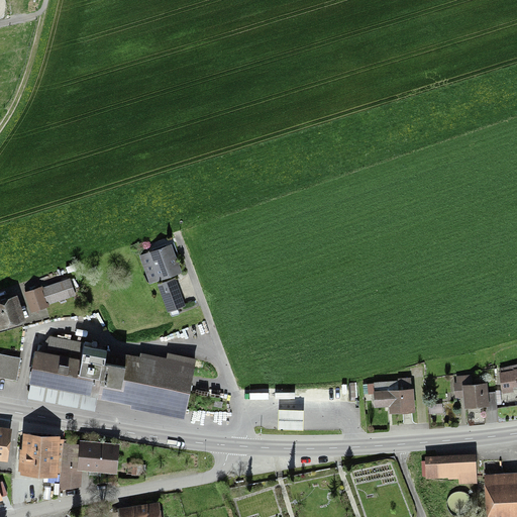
[(182,272),(172,242),(167,244),(166,242),(152,247),(152,249),(139,254),(149,283),(182,272)]
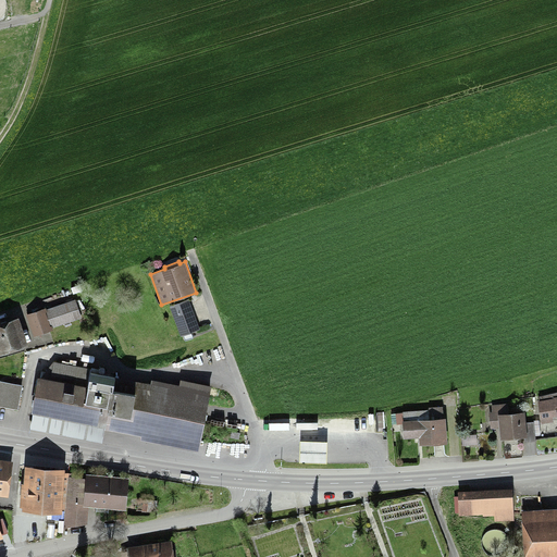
[(83,318),(76,298),(47,309),(46,307),(26,313),(34,335),(53,329),(53,327),(83,318)]
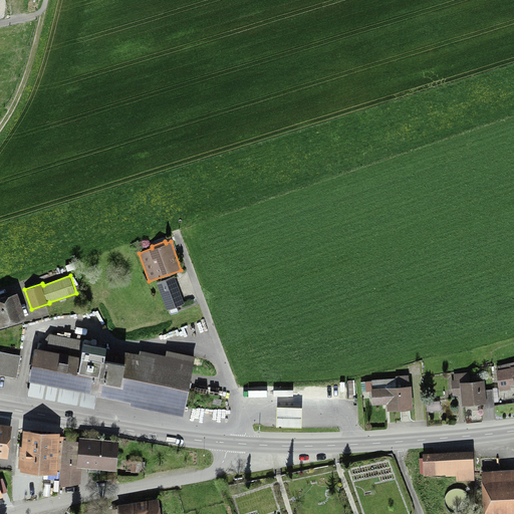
[(185,303),(174,275),(157,282),(167,310),(185,303)]
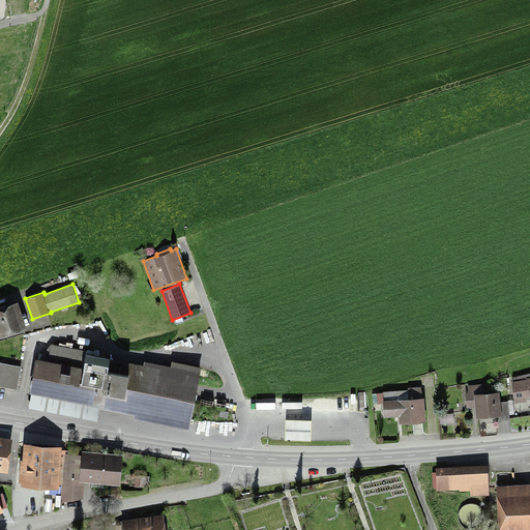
[(0,336),(28,328),(19,300),(0,306),(0,336)]
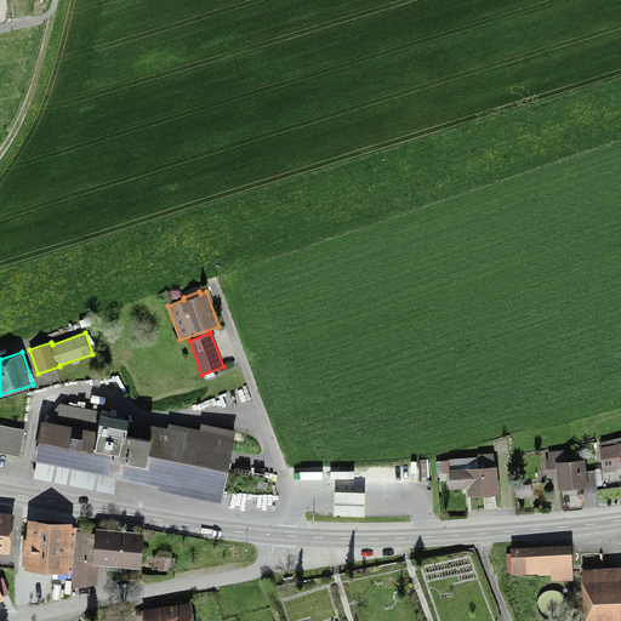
[(157,489),(222,502),(235,428),(201,422),(200,428),(169,422),(169,427),(129,419),(129,417),(102,412),(102,410),(60,402),(56,420),(43,417),(34,459),(36,460),(33,477),(114,493),(117,477),(157,485),(157,489)]
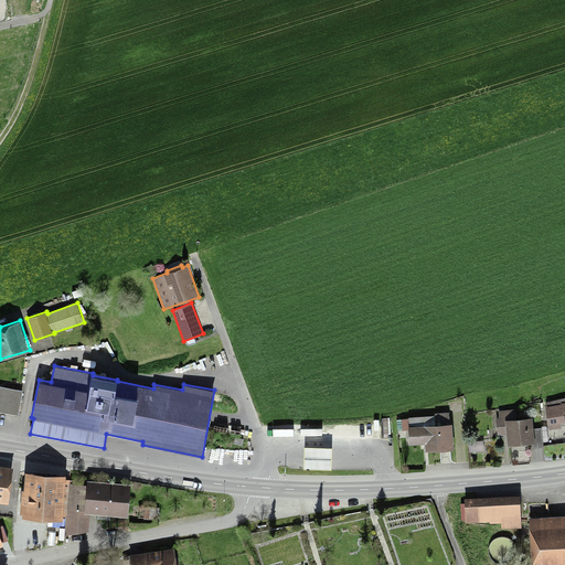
[(0,411),(19,414),(23,390),(0,385),(0,411)]
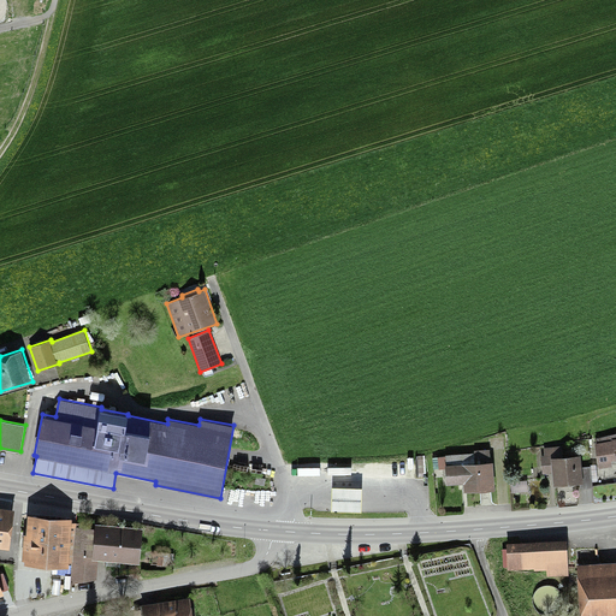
[(615,436),(598,440),(600,468),(612,466),(610,454),(615,452),(615,436)]
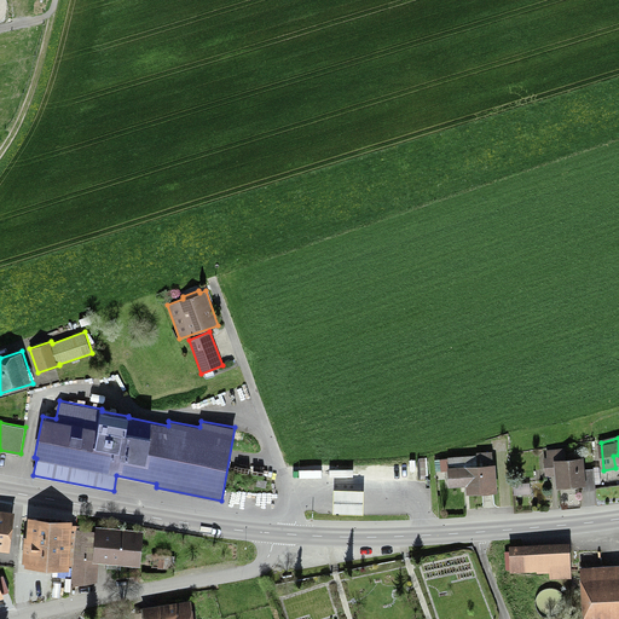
[(595,490),(595,480),(594,468),(585,468),(584,456),(566,457),(565,447),(545,449),(547,457),(544,457),(545,476),(555,475),(556,487),(583,485),(583,491),(595,490)]
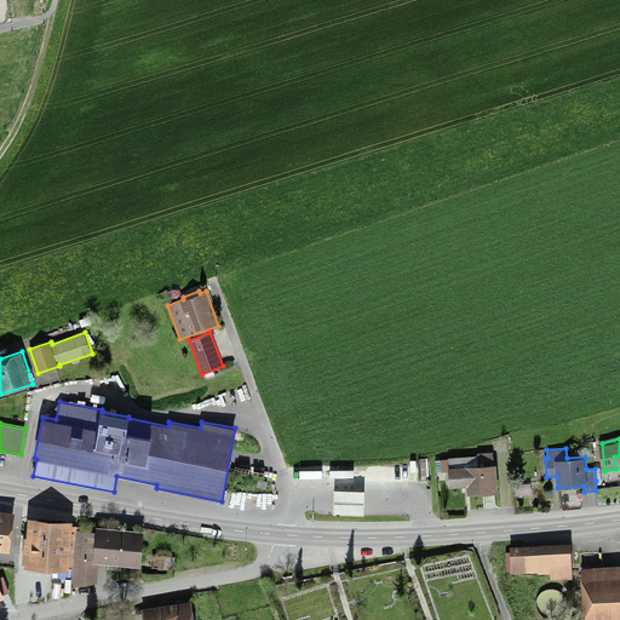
[(498,492),(497,464),(494,464),(493,452),(477,453),(477,455),(448,457),(448,459),(441,459),(441,458),(435,458),(437,481),(448,480),(449,487),(466,486),(468,494),(498,492)]
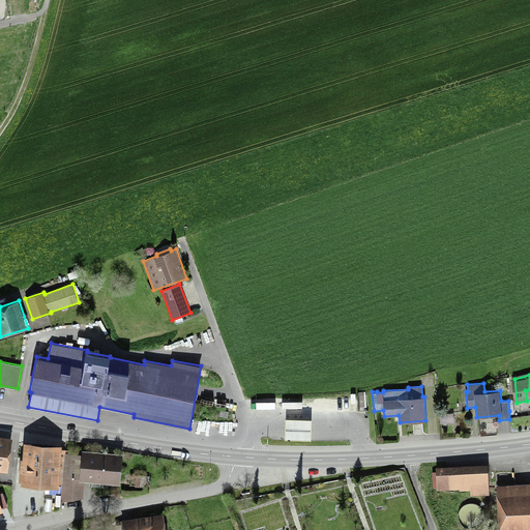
[(453,413),(439,414),(440,423),(454,422),(453,413)]
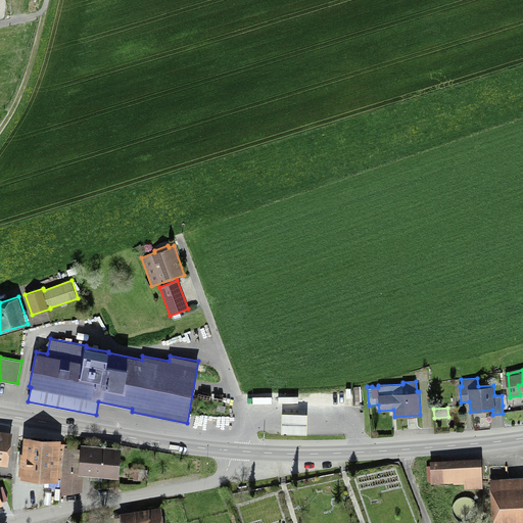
[(0,464),(8,466),(12,432),(0,429),(0,464)]
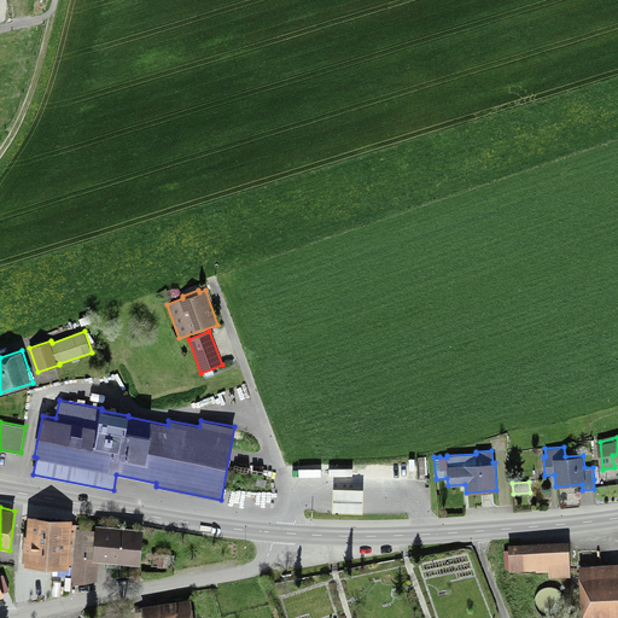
[(69,569),(69,565),(73,524),(73,518),(28,516),(27,535),(24,535),(22,561),(24,561),(24,566),(69,569)]
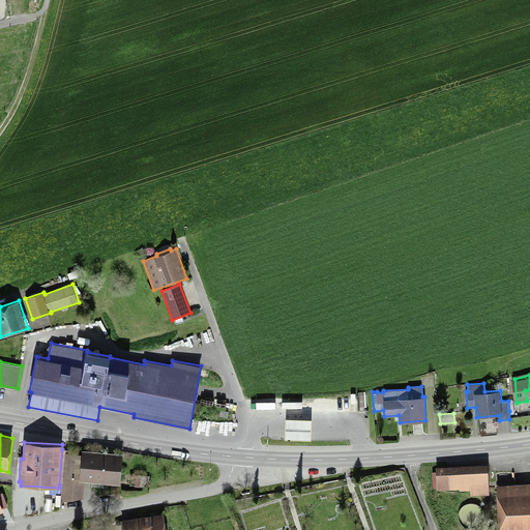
[(65,449),(62,449),(59,484),(62,484),(61,502),(84,498),(85,480),(92,481),(91,487),(104,488),(104,482),(120,483),(123,453),(82,450),(82,454),(65,452),(65,449)]
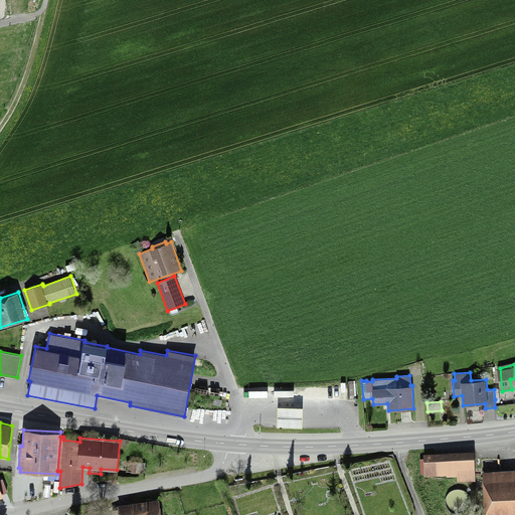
[(420,460),(421,474),(459,473),(459,482),(473,481),(472,458),(420,460)]
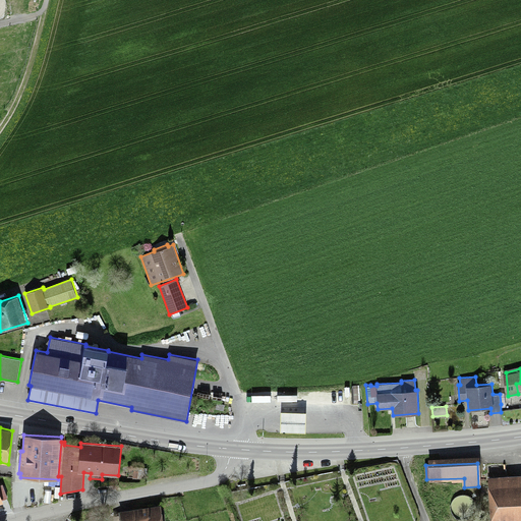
[(141,468),(129,467),(128,477),(140,478),(141,468)]
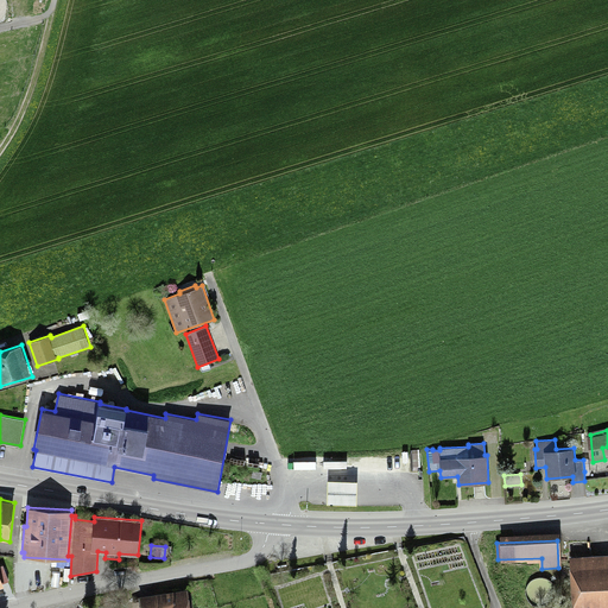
[(607,607),(607,557),(569,559),(571,607),(607,607)]
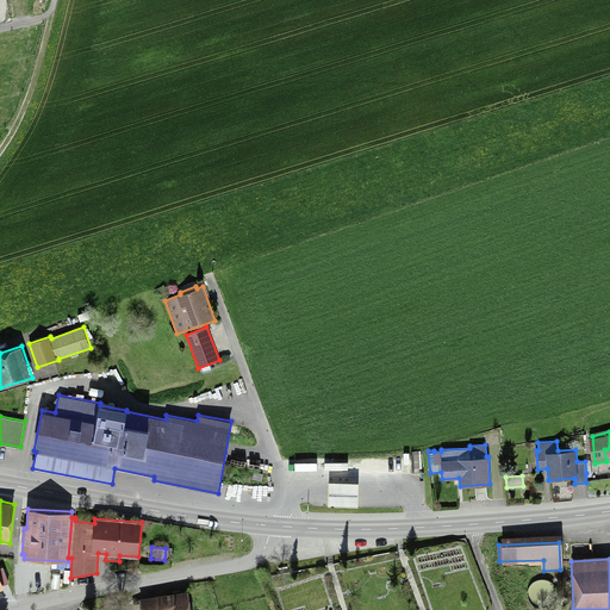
[(134,608),(132,609),(191,609),(188,591),(138,598),(139,608),(134,608)]
